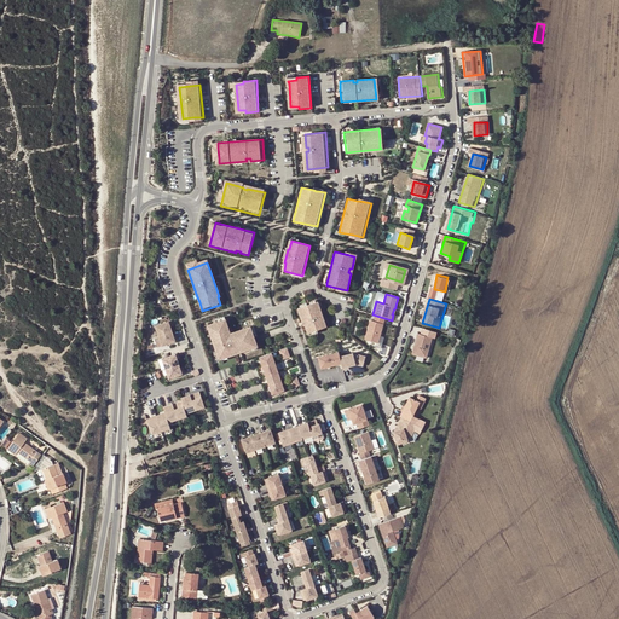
[(317,301),(298,308),(304,325),(305,324),(307,333),(325,327),(317,301)]
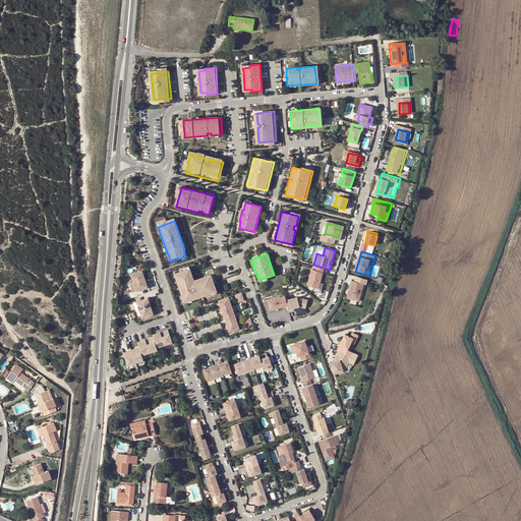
[(174,274),(184,302),(216,291),(214,286),(213,283),(211,276),(210,275),(193,281),(189,269),(181,272),(174,274)]
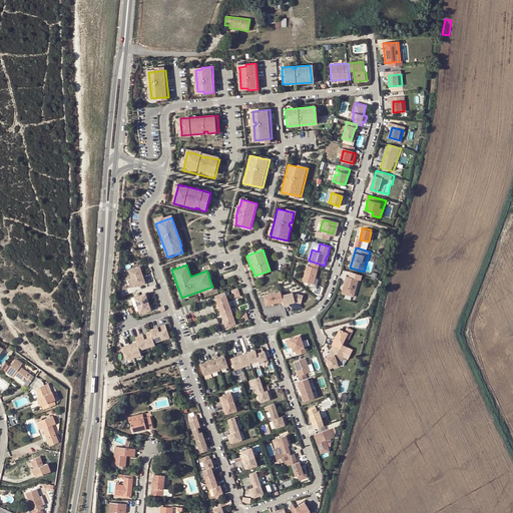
[(140,266),(127,271),(130,279),(142,275),(140,271),(142,270),(140,266)]
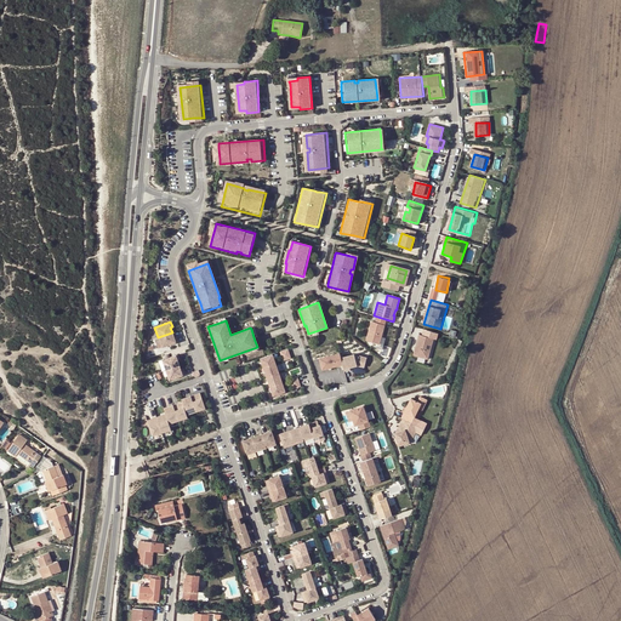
[(387,334),(377,328),(370,341),(380,346),(383,340),(387,334)]
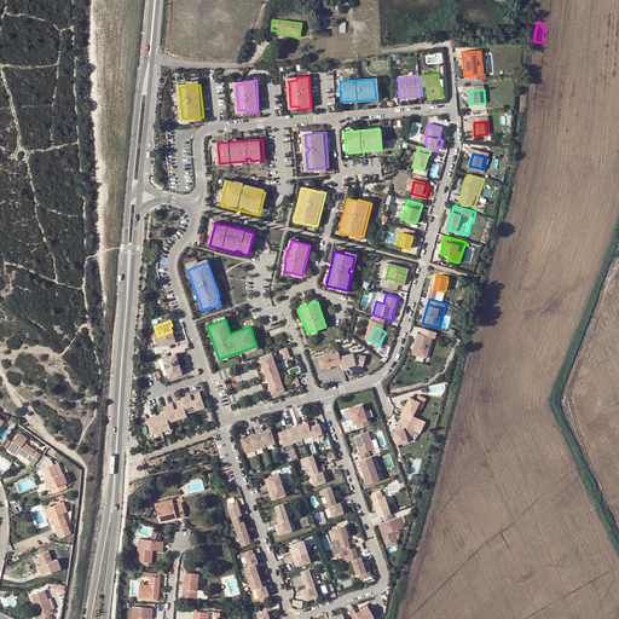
[(172,331),(157,336),(161,346),(177,341),(175,336),(173,337),(172,331)]
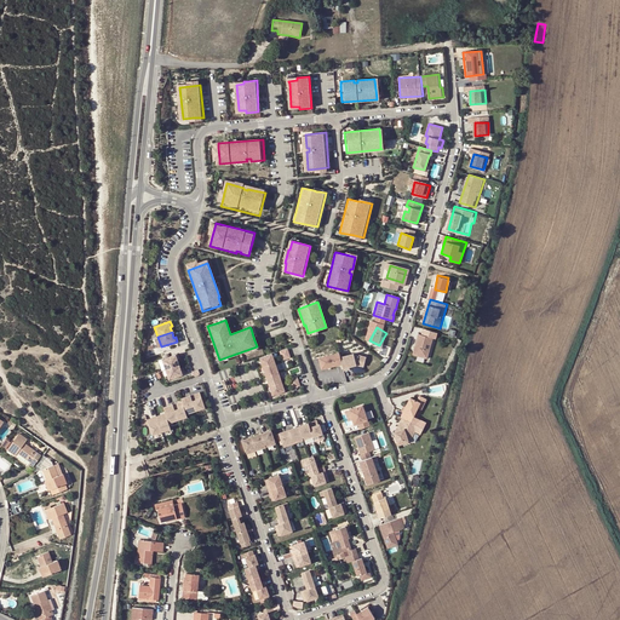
[(430,367),(437,340),(419,334),(413,355),(419,356),(417,365),(430,367)]
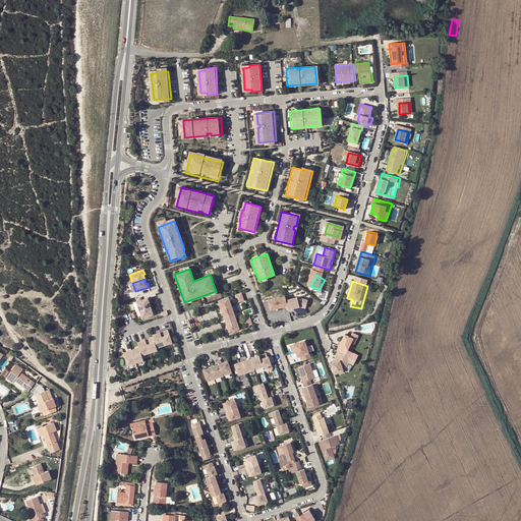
[(306,291),(291,296),(294,307),(309,302),(306,291)]
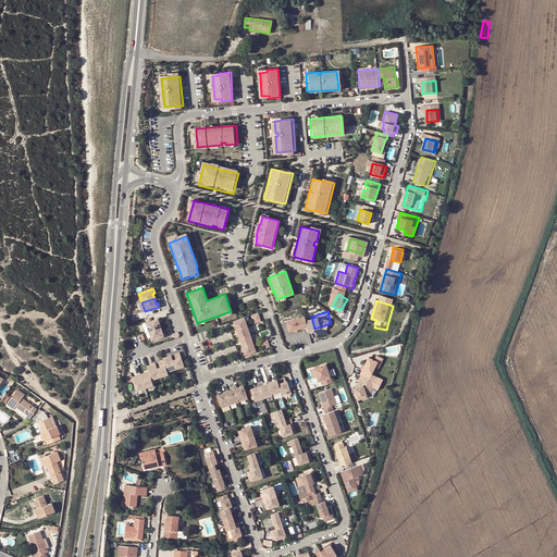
[(305,317),(286,321),(288,331),(298,329),(307,326),(305,317)]
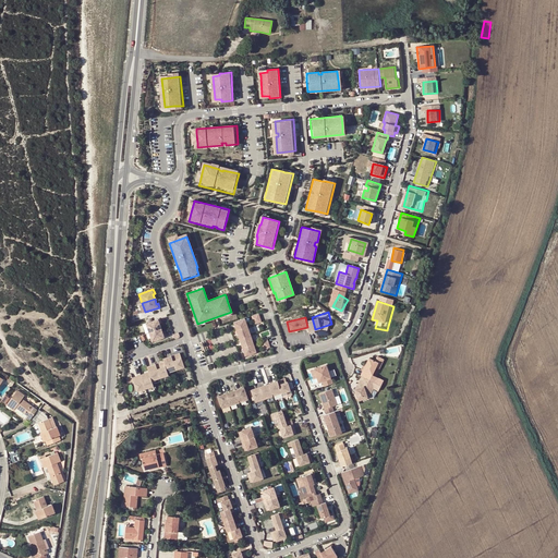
[(244,318),(233,322),(237,330),(247,327),(244,318)]
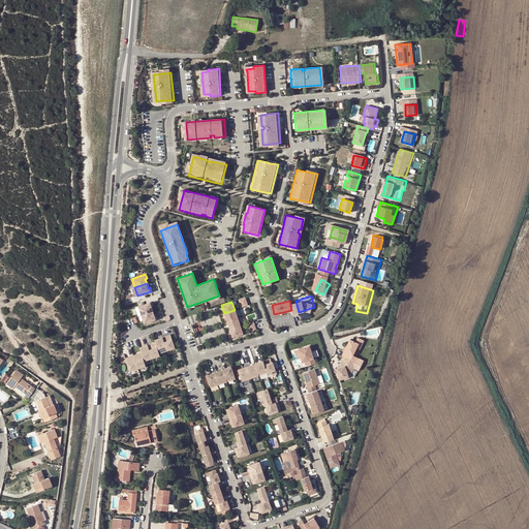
[(151,303),(137,307),(141,315),(152,311),(151,307),(152,306),(151,303)]
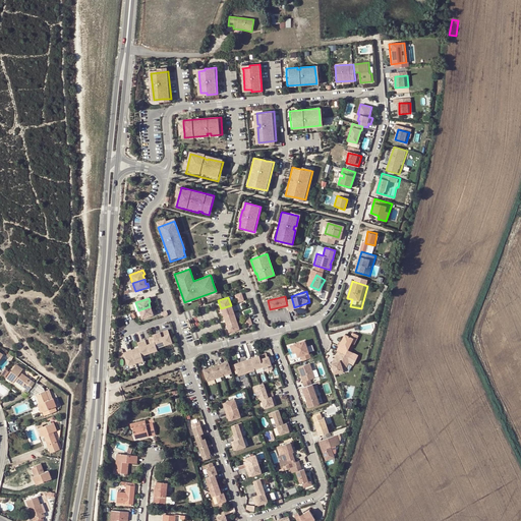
[(231,305),(221,308),(223,316),(233,312),(231,305)]
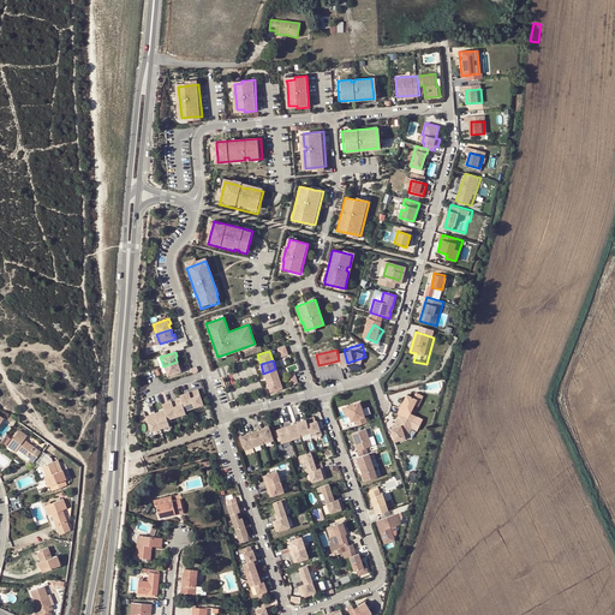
[(177,362),(163,366),(167,377),(183,371),(180,366),(179,368),(177,362)]
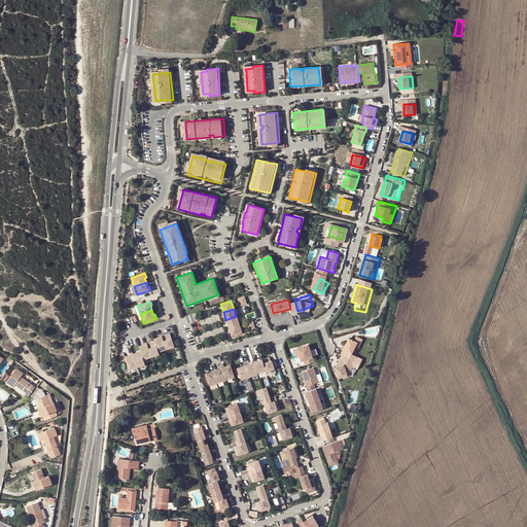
[(236,316),(225,320),(229,328),(239,324),(236,316)]
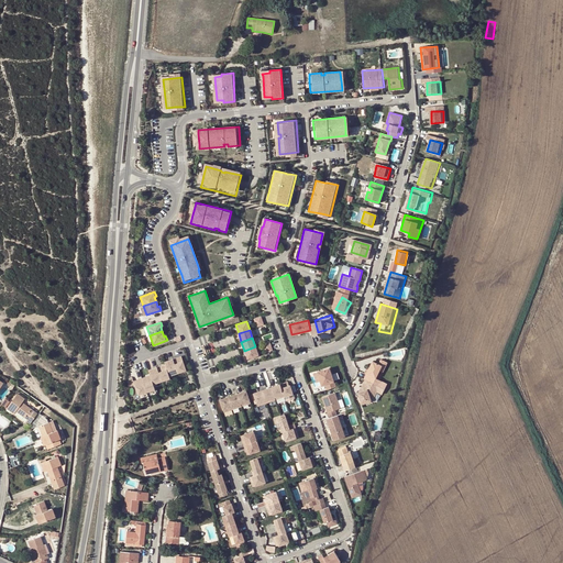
[(255,346),(244,351),(247,359),(258,355),(255,346)]
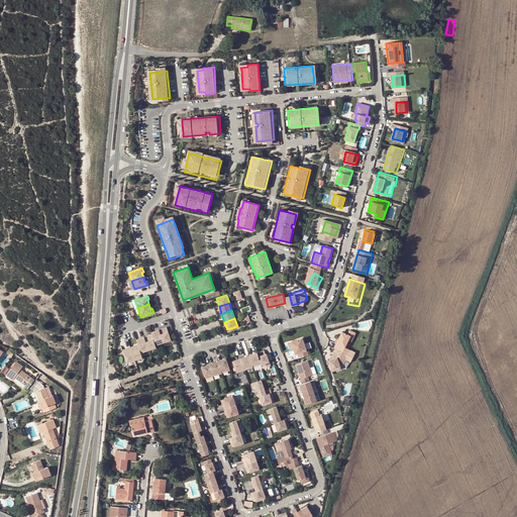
[(162,328),(159,329),(163,342),(171,339),(167,329),(163,330),(162,328)]
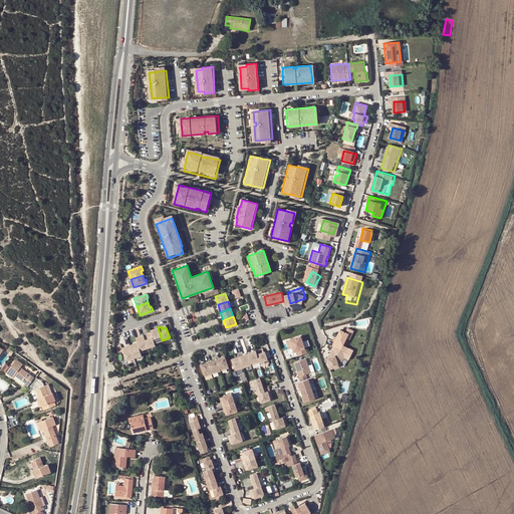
[(151,334),(154,343),(162,340),(158,327),(154,329),(154,331),(151,332),(151,334)]
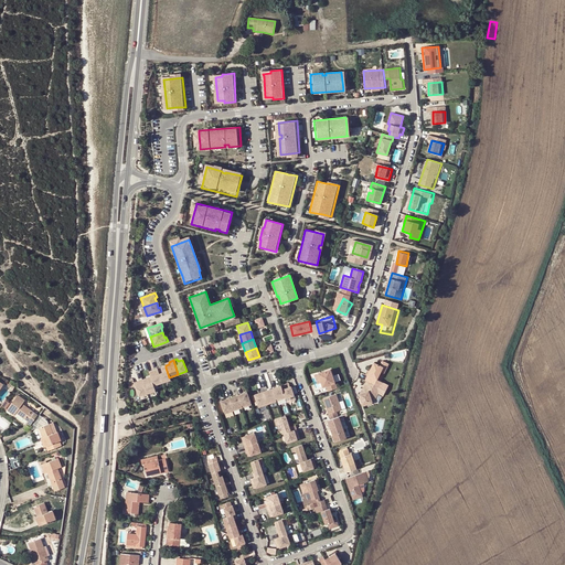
[(385,370),(387,364),(382,361),(380,366),(373,363),(364,381),(365,382),(375,386),(377,381),(376,380),(382,368),(385,370)]
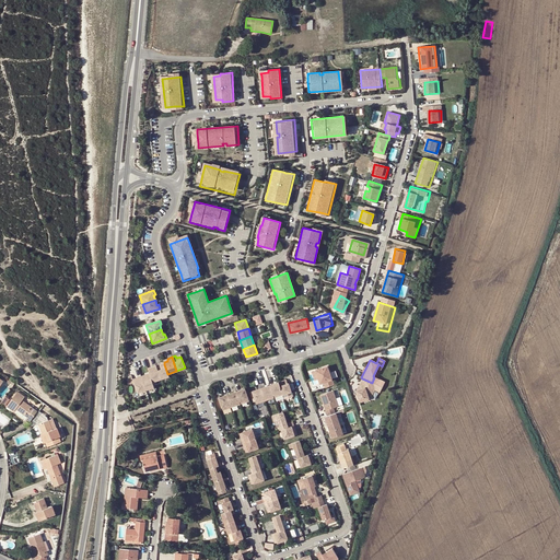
[(160,363),(155,365),(160,380),(168,376),(167,374),(164,364),(161,366),(160,363)]
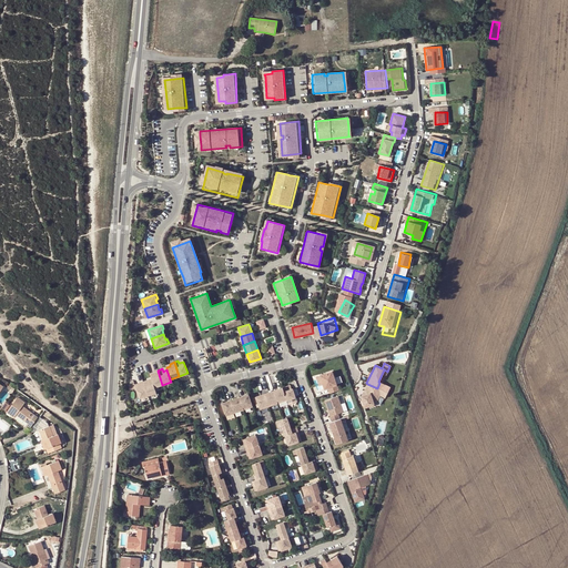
[(151,378),(152,381),(154,387),(162,385),(158,371),(153,372),(154,374),(150,376),(151,378)]
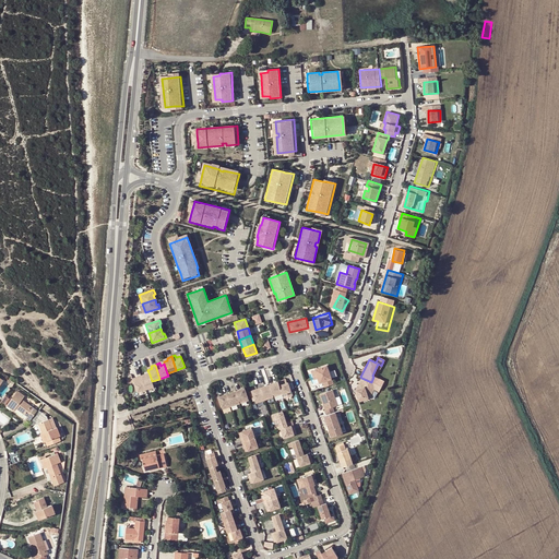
[(329,380),(324,365),(313,368),(318,383),(329,380)]
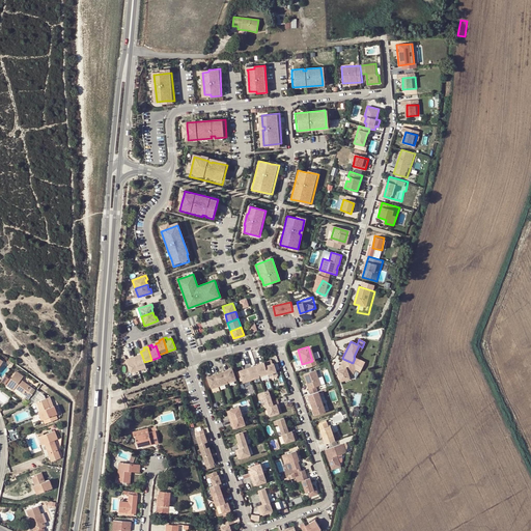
[(137,355),(133,357),(138,370),(145,367),(144,362),(142,356),(138,358),(137,355)]
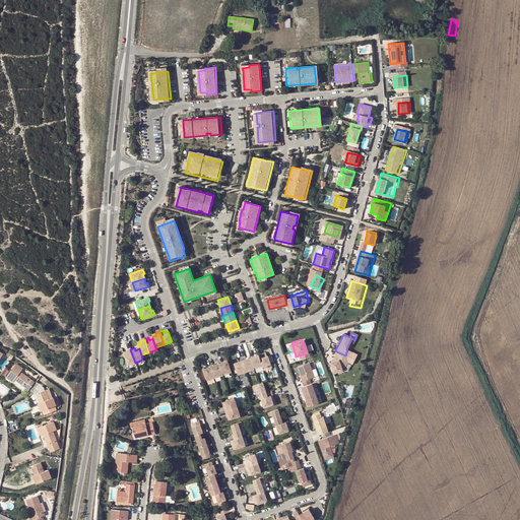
[(127,352),(123,354),(127,365),(135,363),(130,349),(126,350),(127,352)]
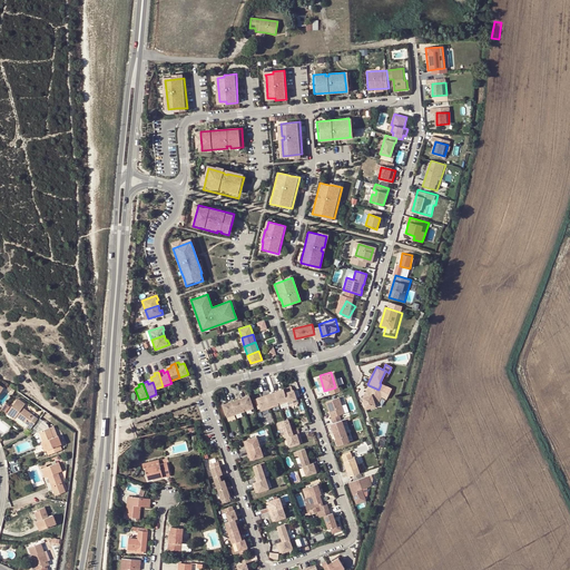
[(379,390),(369,385),(365,393),(369,394),(369,395),(362,397),(369,410),(381,405),(381,397),(379,396),(381,391),(379,390)]
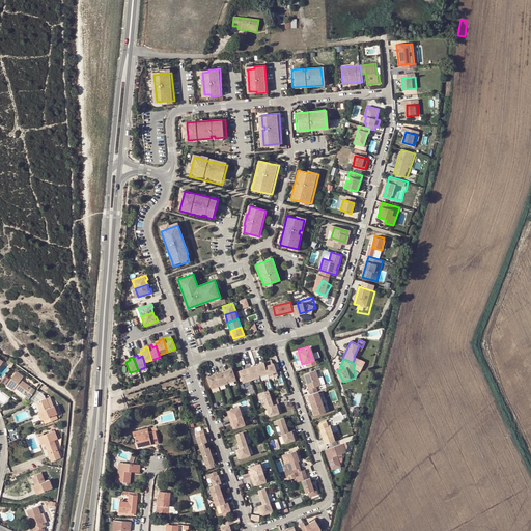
[(264,365),(263,362),(255,365),(258,374),(259,378),(264,375),(263,373),(267,372),(264,365)]
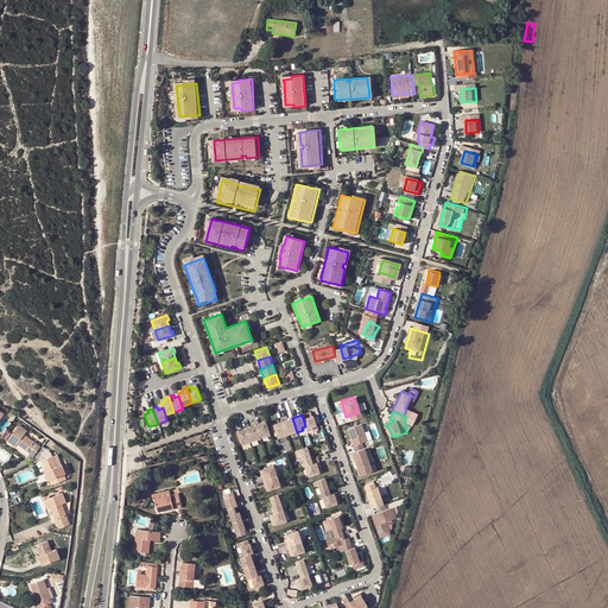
[(303,418),(305,426),(306,429),(316,425),(312,416),(305,418),(303,418)]
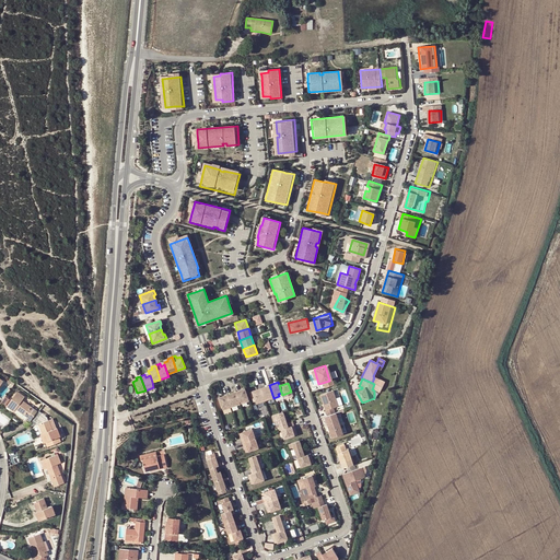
[(269,385),(260,388),(265,401),(270,399),(269,396),(272,395),(269,385)]
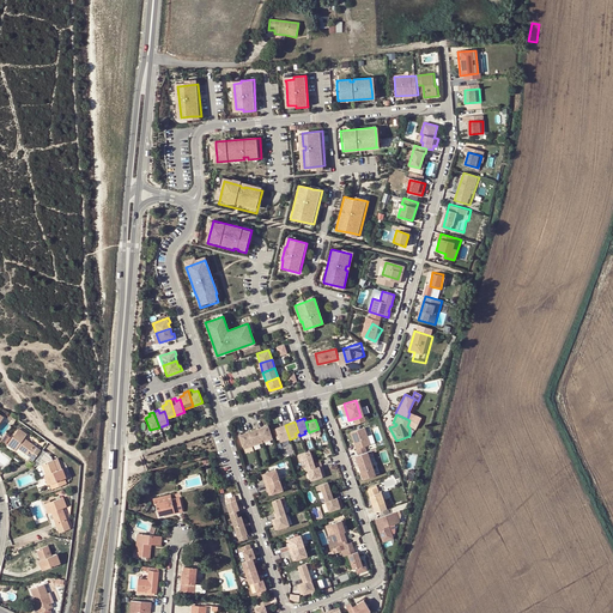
[(267,425),(258,429),(261,439),(262,443),(268,441),(267,438),(272,436),(267,425)]
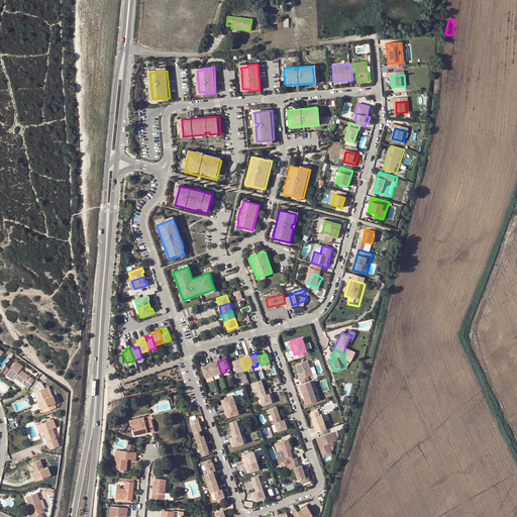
[(232,362),(235,371),(238,370),(239,372),(244,371),(240,358),(232,362)]
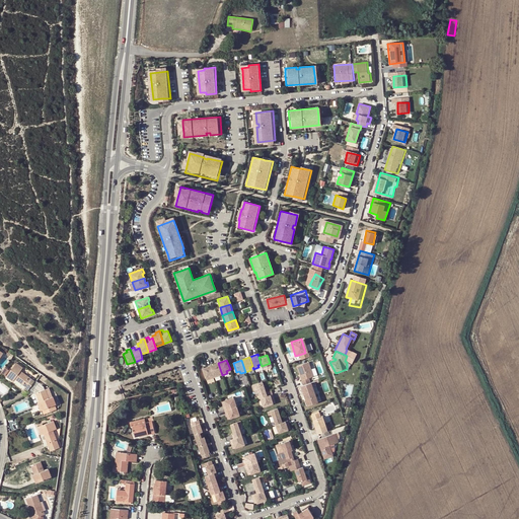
[(27,391),(34,381),(20,371),(22,368),(16,363),(6,376),(11,380),(13,377),(15,379),(25,386),(24,388),(27,391)]
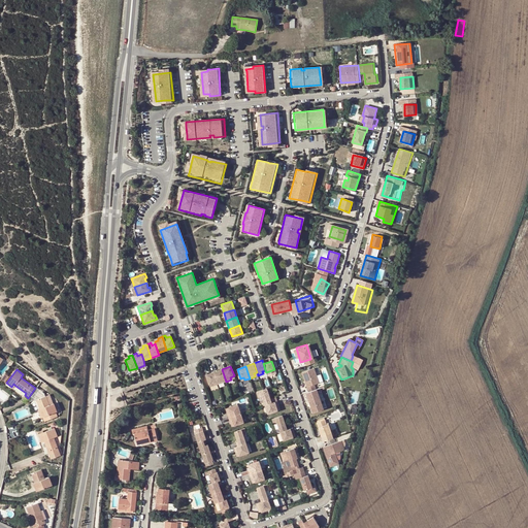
[(218,384),(223,383),(222,380),(225,378),(222,369),(213,372),(217,382),(218,384)]
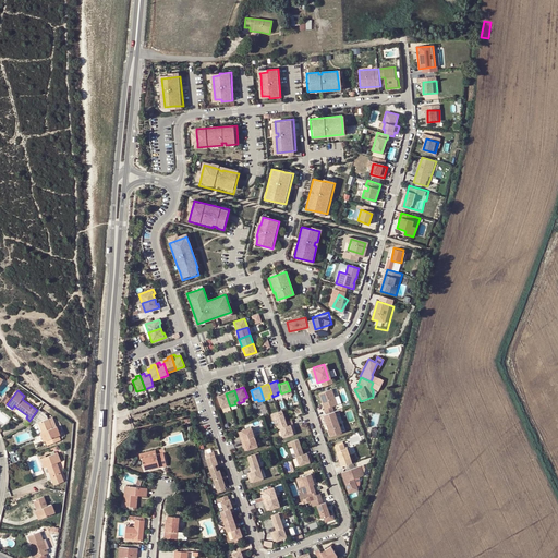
[(331,390),(316,395),(324,415),(331,412),(330,407),(337,404),(331,390)]
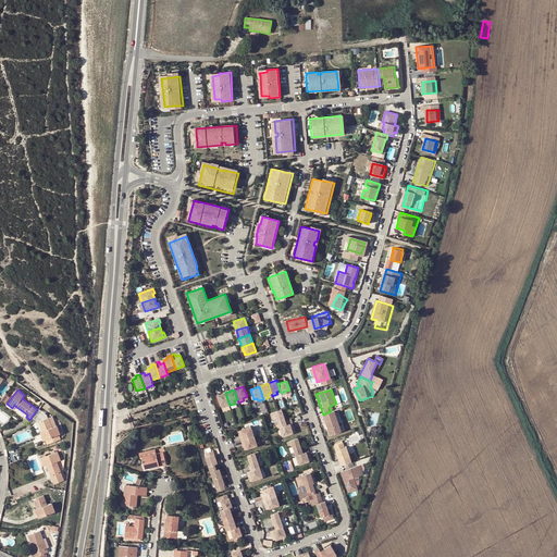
[(217,396),(220,406),(223,405),(224,407),(230,405),(229,403),(225,393),(217,396)]
